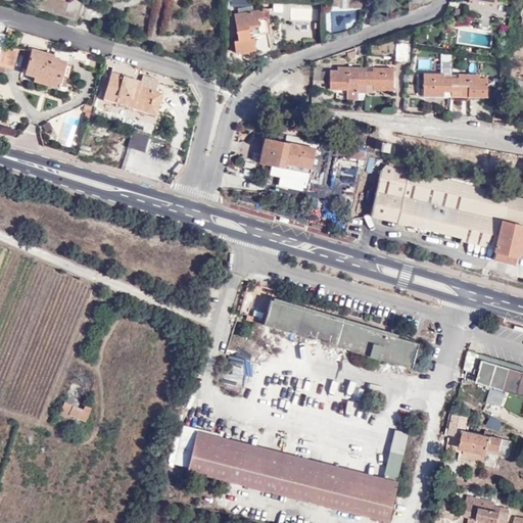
[(253,12),(252,0),(229,3),(231,13),(237,12),(237,15),(232,16),(237,42),(234,42),(235,50),(256,45),(254,36),(267,33),(263,11),(253,12)]
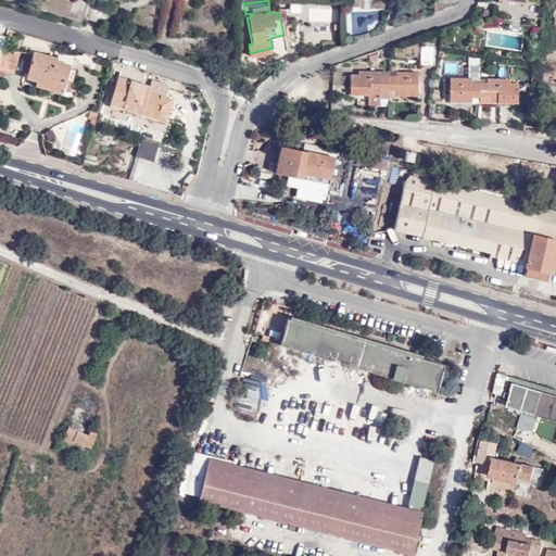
[(379,24),(378,12),(344,13),(345,34),(367,33),(367,24),(379,24)]
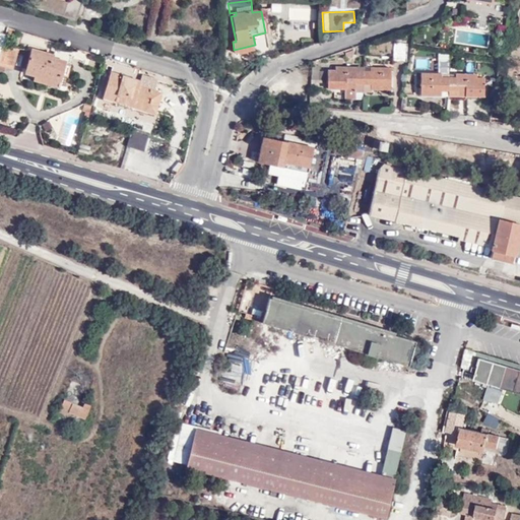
[(488,33),(489,24),(475,23),(474,31),(488,33)]
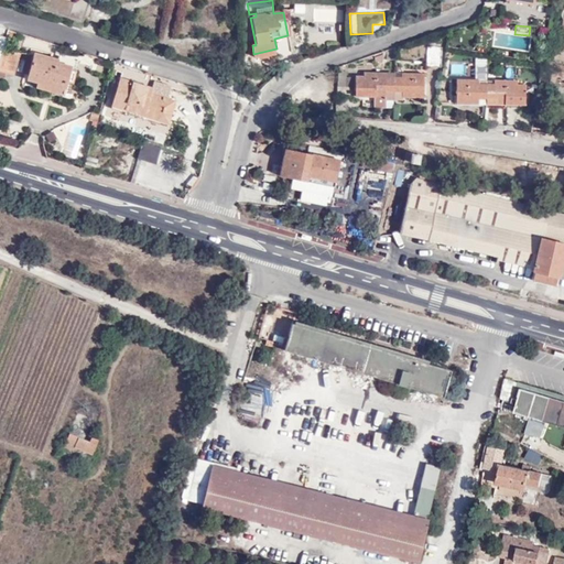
[(278,58),(293,56),(291,38),(277,39),(278,58)]
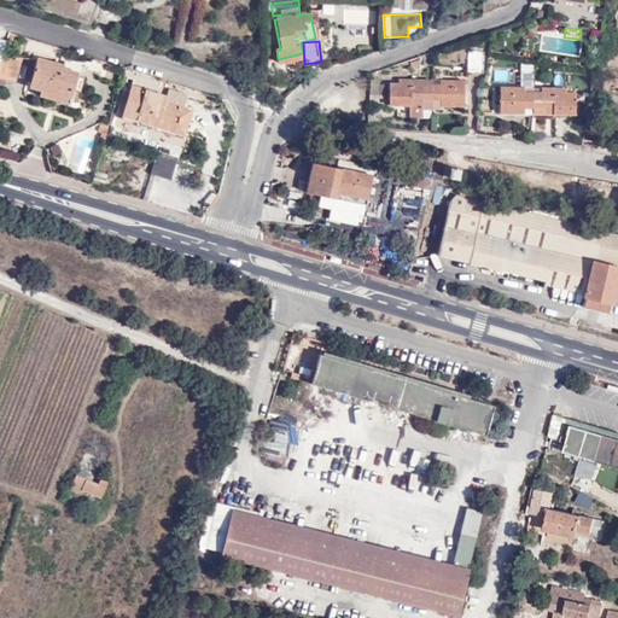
[(0,52),(0,73),(9,76),(15,56),(0,52)]
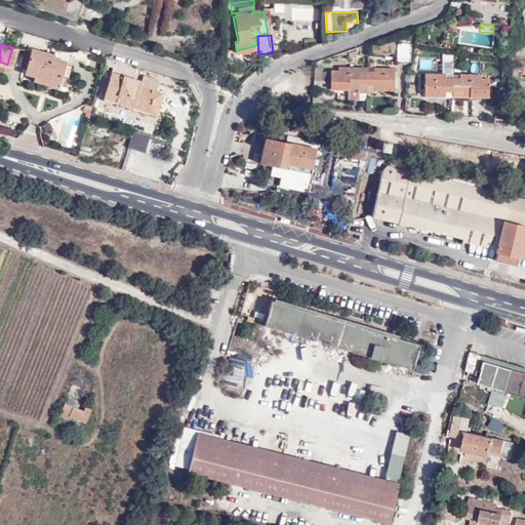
[(366,56),(366,45),(348,50),(348,59),(366,56)]
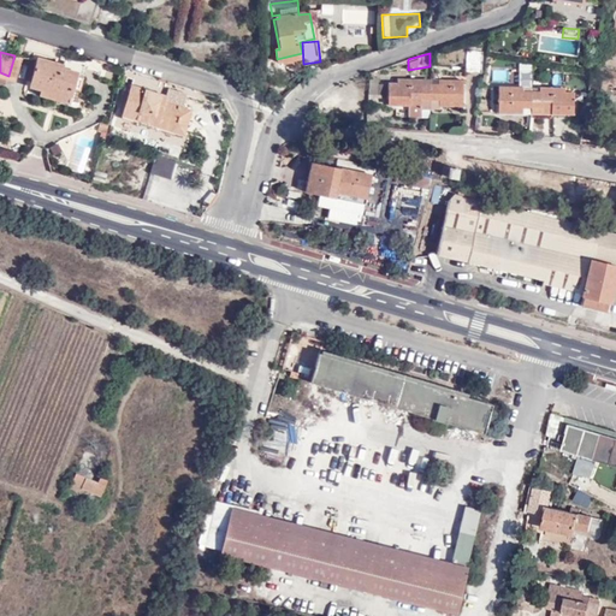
[(466,71),(479,73),(483,57),(469,54),(466,71)]
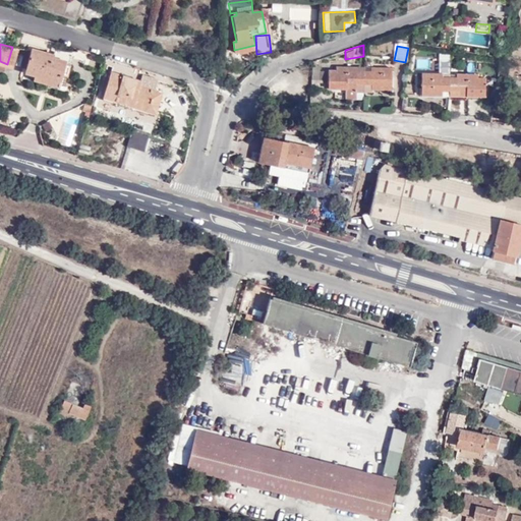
[(33,49),(25,72),(33,74),(58,81),(59,82),(66,59),(33,49)]
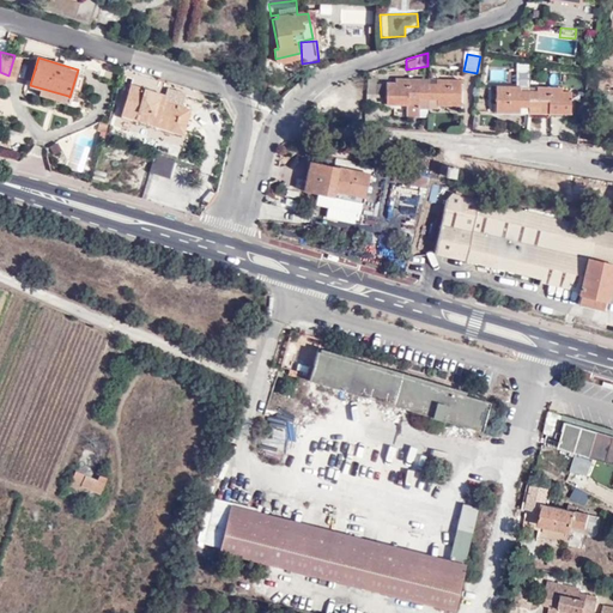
[(368,72),(366,99),(386,101),(387,107),(406,107),(406,116),(428,117),(428,101),(437,101),(437,108),(460,108),(460,82),(436,82),(436,86),(419,86),(419,82),(395,80),(395,85),(374,84),(368,72)]
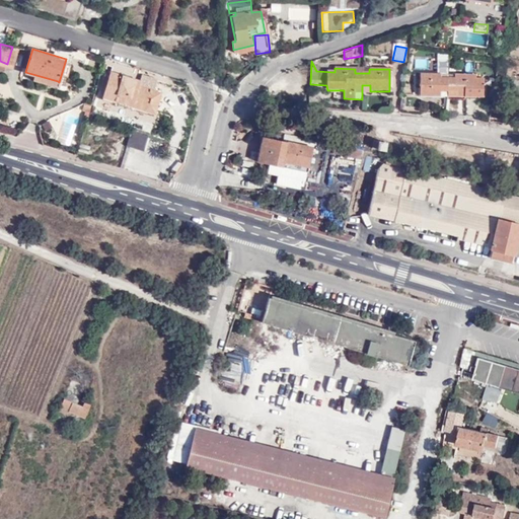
[(518,74),(518,64),(506,63),(506,73),(518,74)]
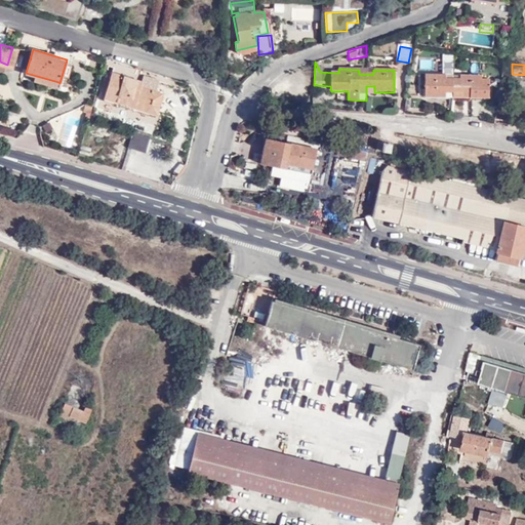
[(137,105),(132,121),(130,126),(151,133),(153,128),(159,114),(155,112),(163,90),(158,88),(161,81),(116,65),(104,98),(128,108),(131,103),(137,105)]
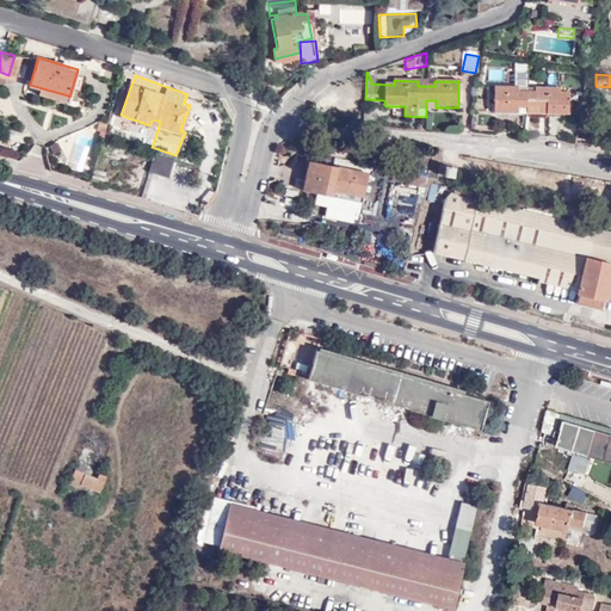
[(68,96),(38,87),(36,94),(65,103),(68,96)]
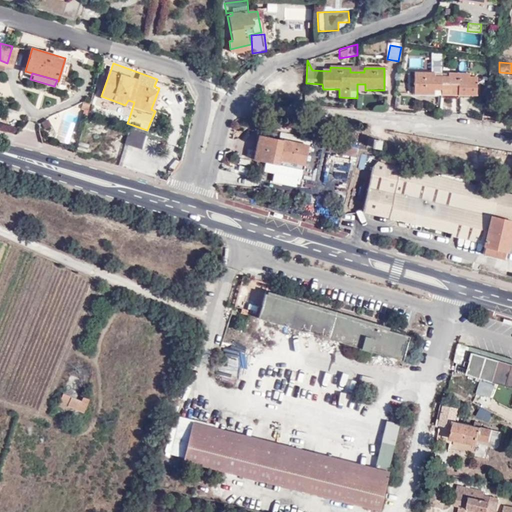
[(475,96),(477,78),(470,78),(470,75),(449,74),(449,78),(434,78),(434,74),(415,73),(415,95),(475,96)]
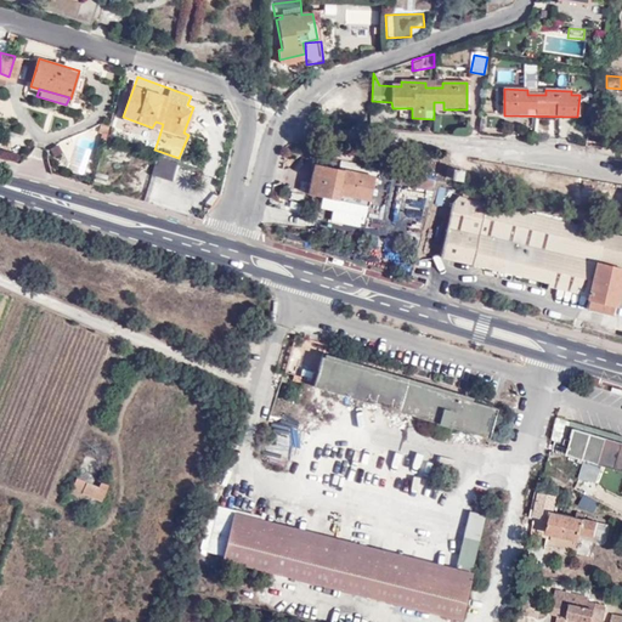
[(173,180),(177,160),(156,156),(152,176),(173,180)]
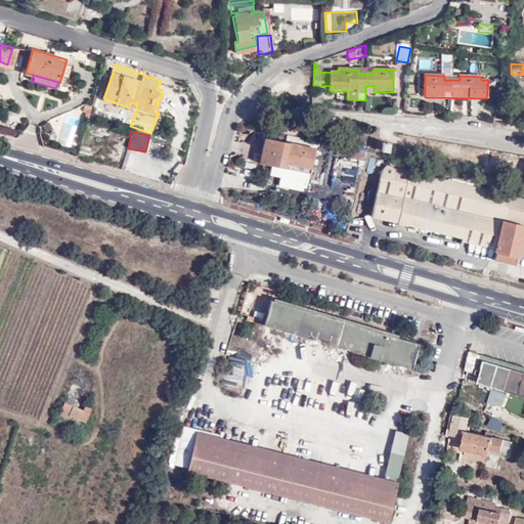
[(309,173),(314,148),(265,138),(260,163),(309,173)]
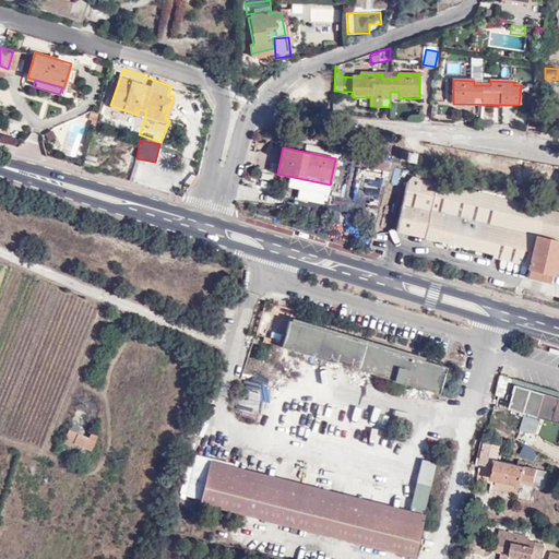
[(390,174),(391,163),(363,157),(360,168),(390,174)]
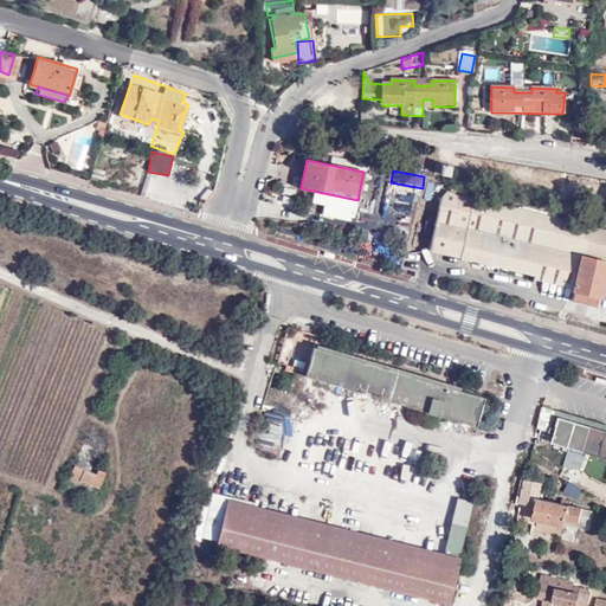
[(605,205),(604,213),(605,213),(605,229),(451,189),(442,199),(430,250),(533,277),(532,282),(569,292),(605,302),(605,205)]
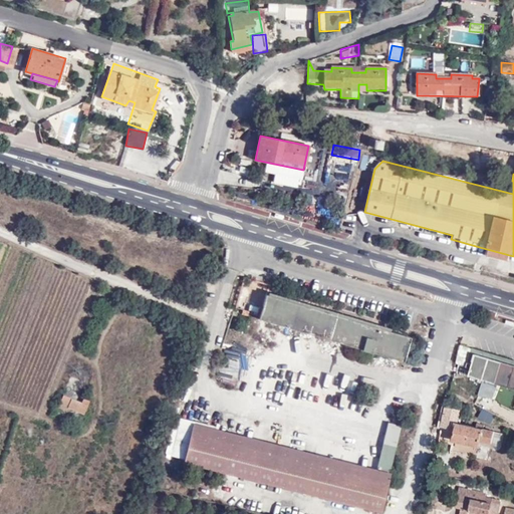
[(263,329),(403,362),(408,342),(387,337),(390,328),(261,298),(258,308),(249,305),(246,315),(257,317),(255,324),(263,326),(263,329)]
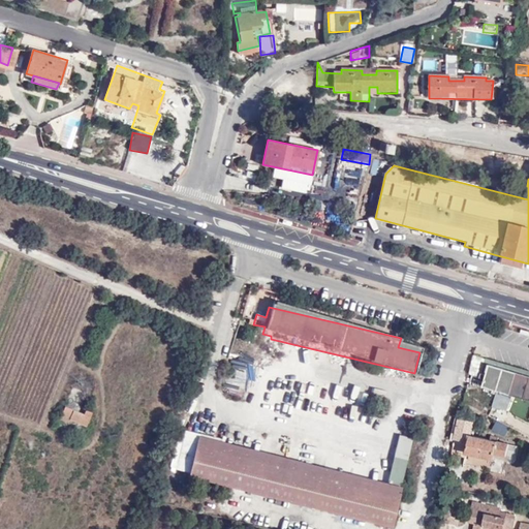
[(528,375),(525,374),(526,371),(488,360),(481,380),(485,382),(484,385),(497,390),(492,407),(507,410),(514,395),(528,399),(528,375)]
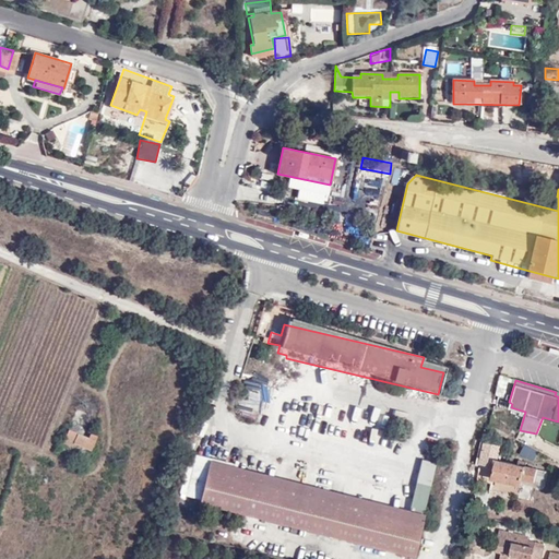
[(246,397),(240,412),(253,417),(259,403),(246,397)]
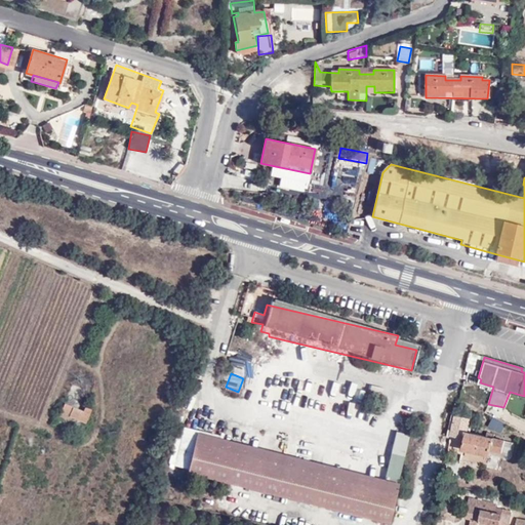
[(65,415),(66,413),(70,402),(61,399),(55,413),(65,415)]
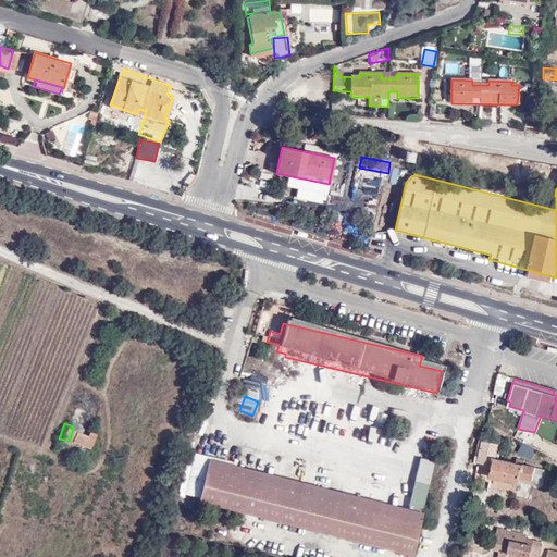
[(70,438),(83,443),(87,430),(74,426),(70,438)]
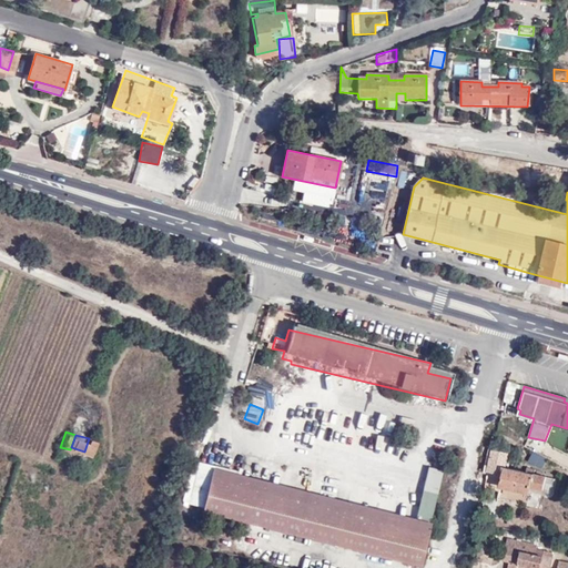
[(93,436),(88,453),(92,454),(98,438),(93,436)]
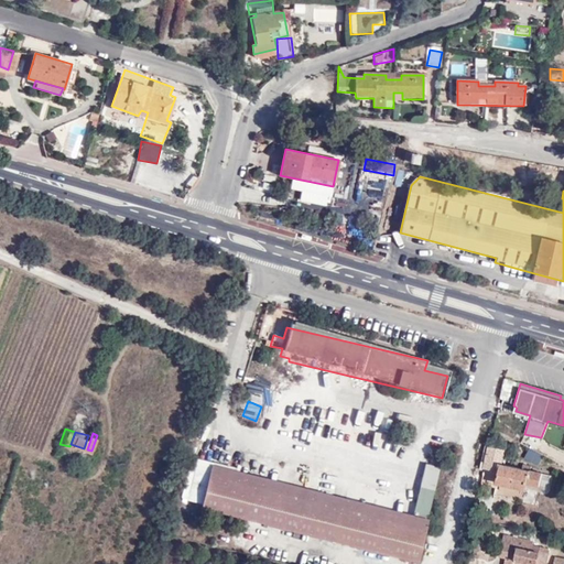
[(503,453),(489,449),(485,472),(497,474),(495,486),(525,491),(528,486),(540,488),(542,475),(529,473),(529,469),(523,468),(521,470),(501,466),(503,453)]
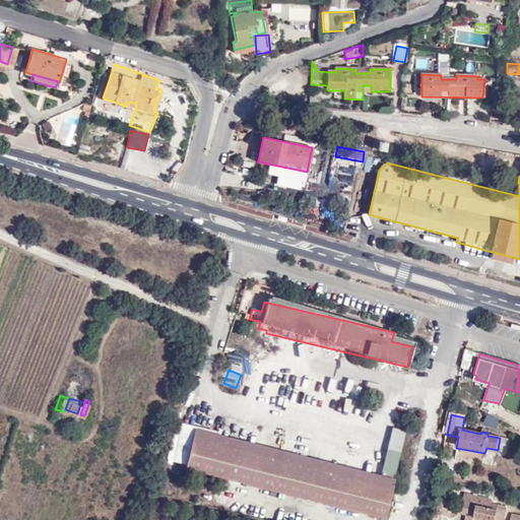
[(393,479),(406,432),(393,429),(380,476),(393,479)]
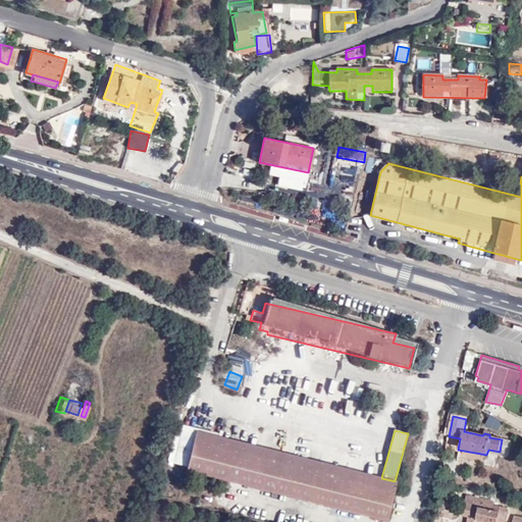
[(449,436),(446,451),(458,454),(458,450),(460,438),(449,436)]
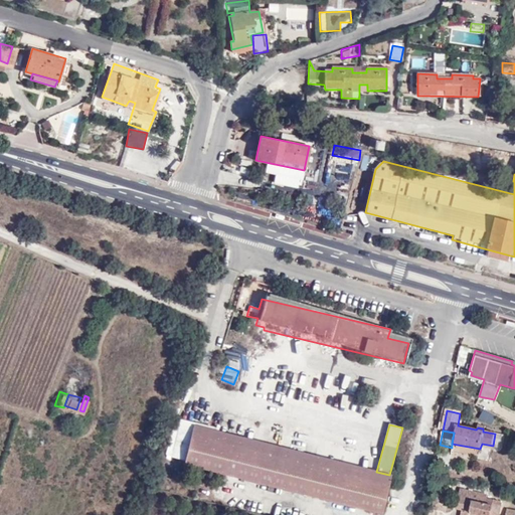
[(388,484),(193,433),(185,462),(380,511),(388,484)]
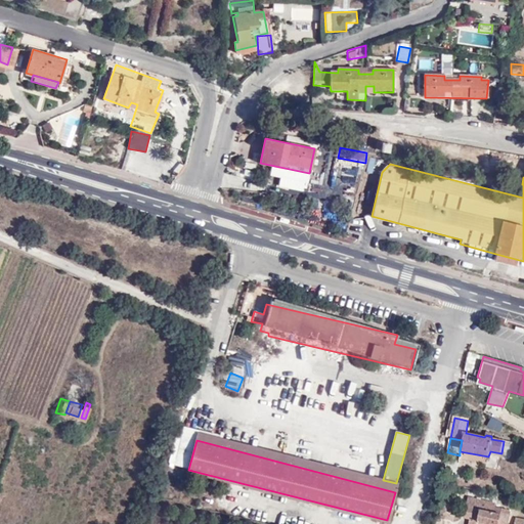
[(477,523),(500,523),(501,522),(509,523),(511,509),(495,505),(493,511),(475,507),(472,517),(478,519),(477,523)]
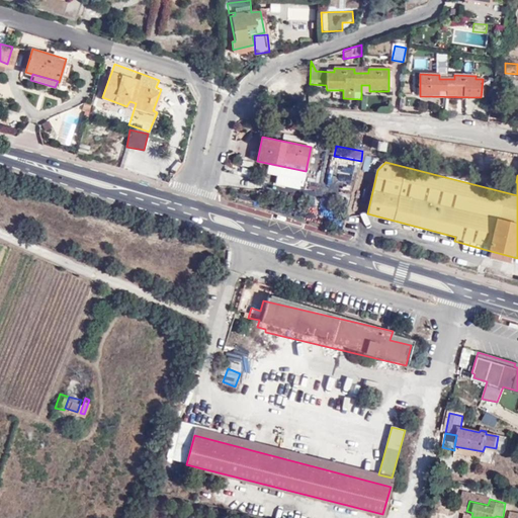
[(517,517),(517,509),(510,509),(507,517),(517,517)]
